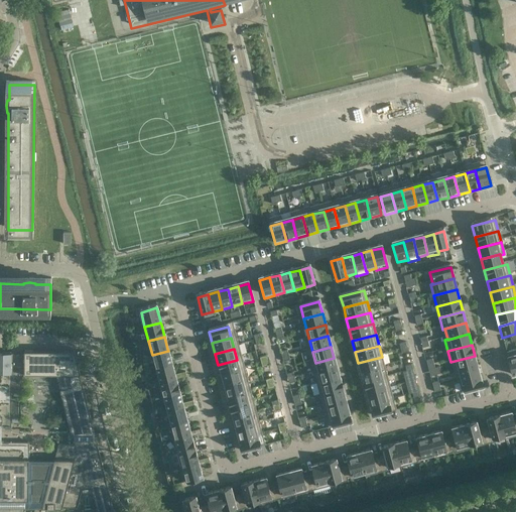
[(172,366),(169,353),(168,351),(152,355),(156,370),(172,366)]
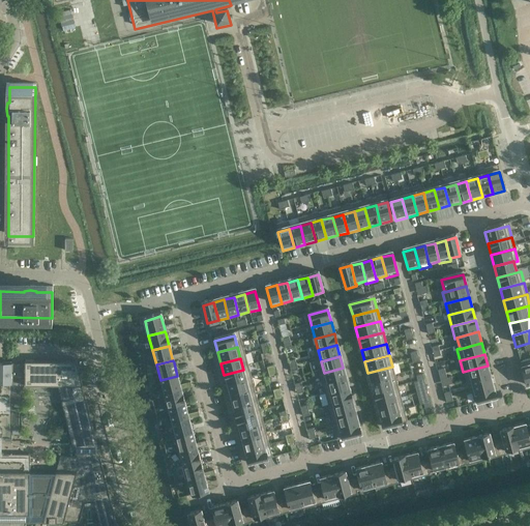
[(115,525),(106,483),(100,460),(98,456),(101,456),(101,453),(101,447),(96,447),(94,437),(94,436),(85,399),(84,399),(82,388),(83,388),(77,364),(25,363),(25,366),(0,366),(0,525),(115,525)]
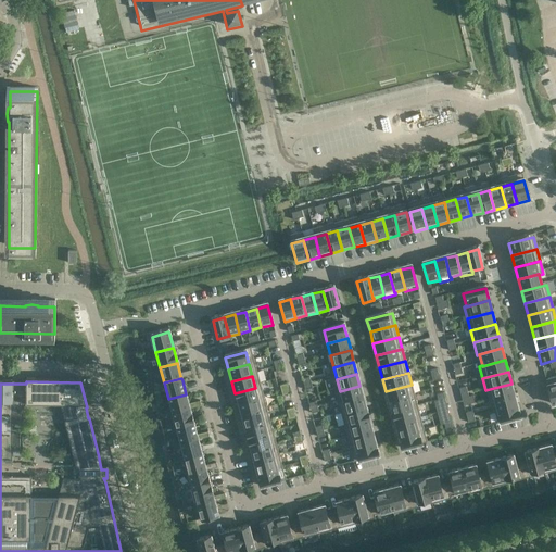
[(514,396),(512,384),(485,390),(489,403),(514,396)]
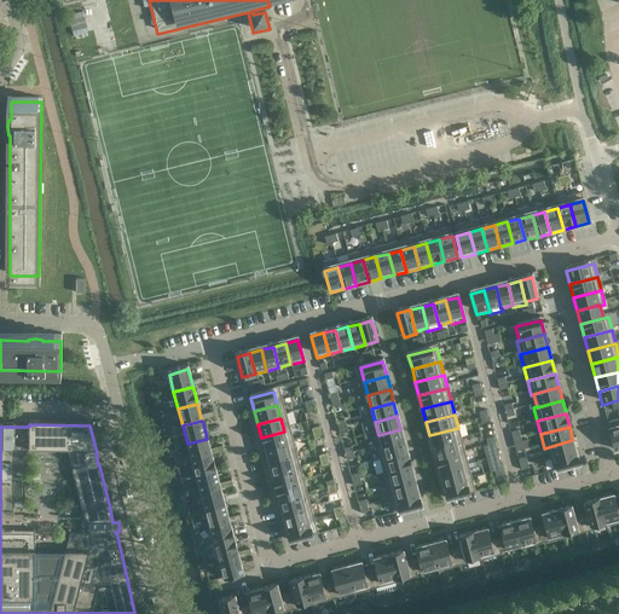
[(461,441),(458,428),(429,435),(433,449),(461,441)]
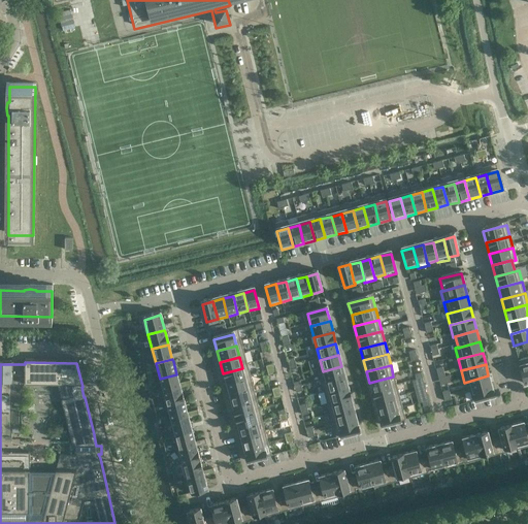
[(341,366),(323,371),(326,383),(344,378),(341,366)]
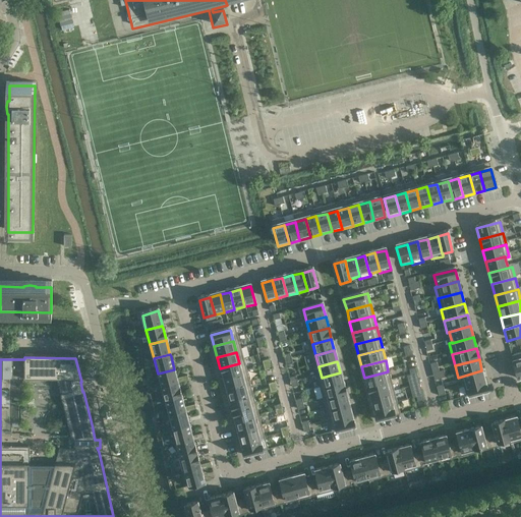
[(223,380),(242,375),(239,363),(220,368),(223,380)]
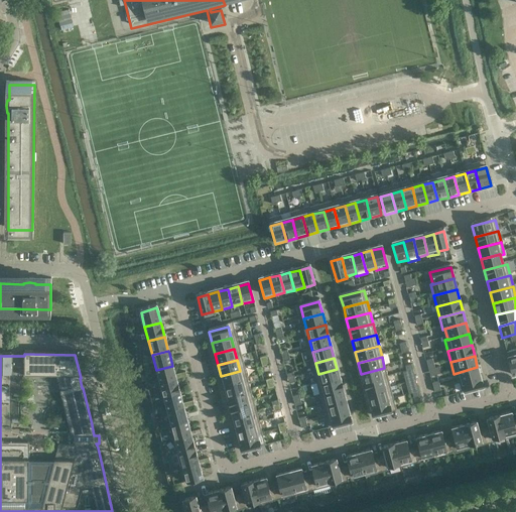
[(156,370),(160,384),(176,380),(175,378),(172,366),(156,370)]
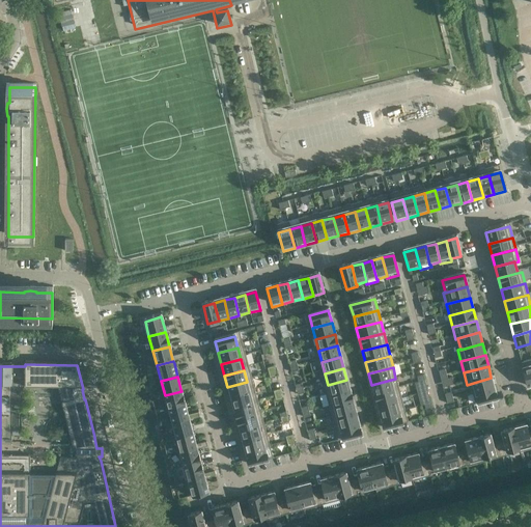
[(494,389),(491,378),(467,385),(470,396),(473,395),(494,389)]
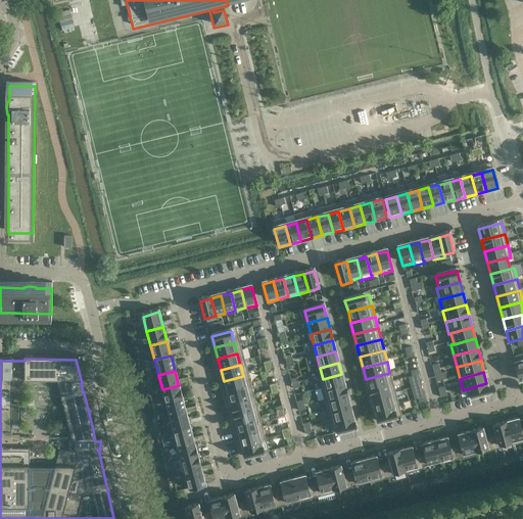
[(366,379),(369,391),(392,384),(389,373),(366,379)]
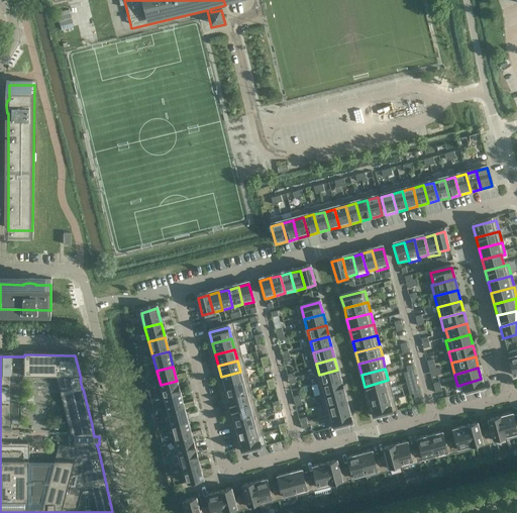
[(322,386),(340,381),(337,370),(319,375),(322,386)]
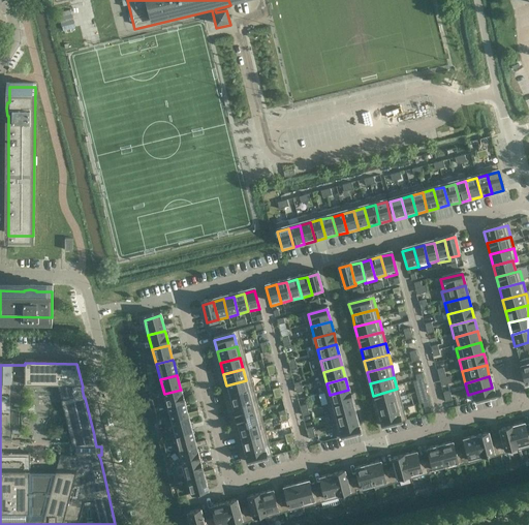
[(229,397),(249,392),(246,380),(226,385),(229,397)]
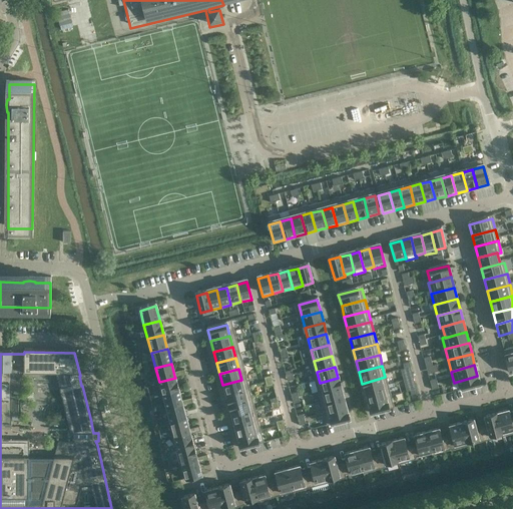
[(480,388),(477,376),(457,382),(460,393),(480,388)]
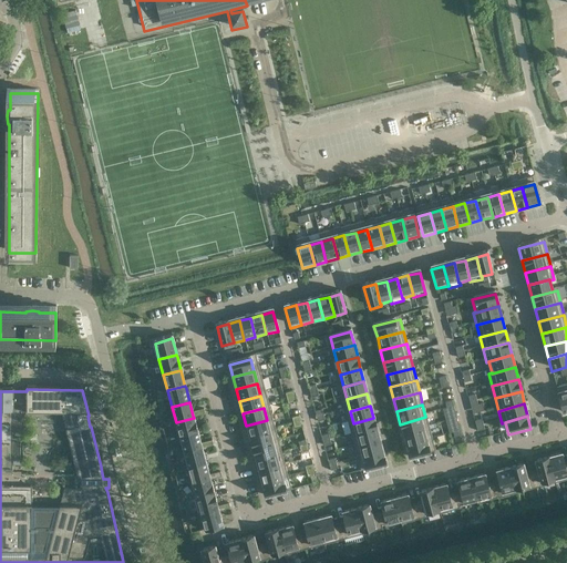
[(429,429),(425,417),(400,425),(403,437),(429,429)]
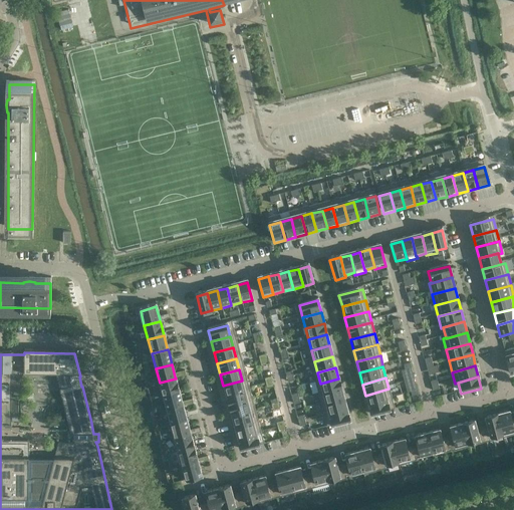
[(160,383),(164,397),(179,393),(176,380),(176,378),(160,383)]
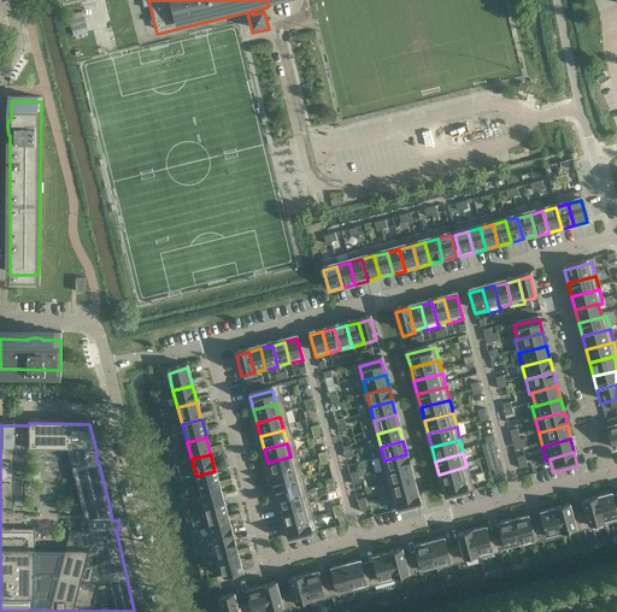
[(388,474),(410,468),(406,454),(385,460),(388,474)]
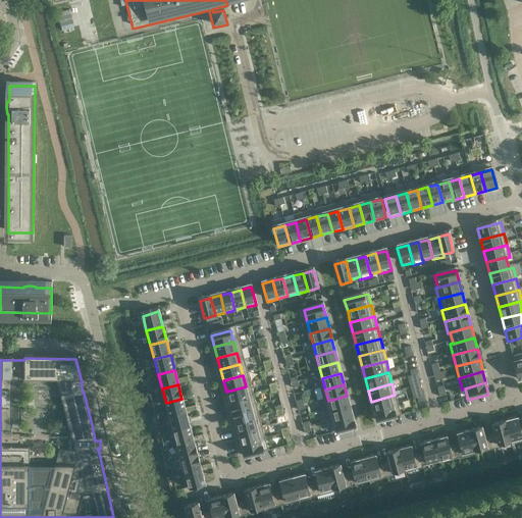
[(229,403),(249,398),(246,386),(226,392),(229,403)]
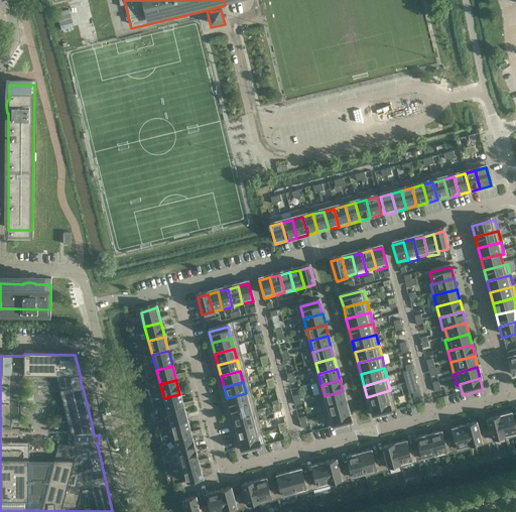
[(367,397),(370,408),(393,401),(390,390),(367,397)]
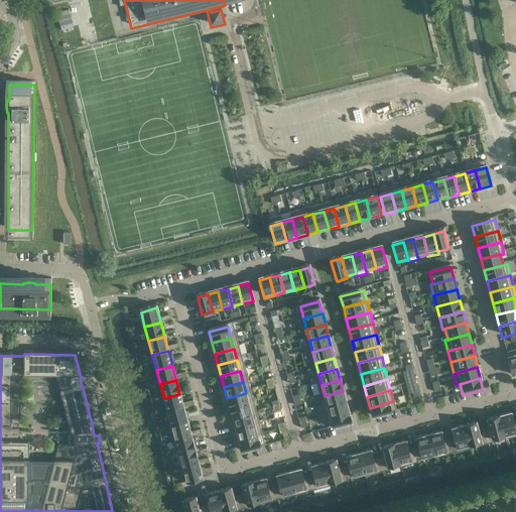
[(343,391),(325,396),(328,407),(346,402),(343,391)]
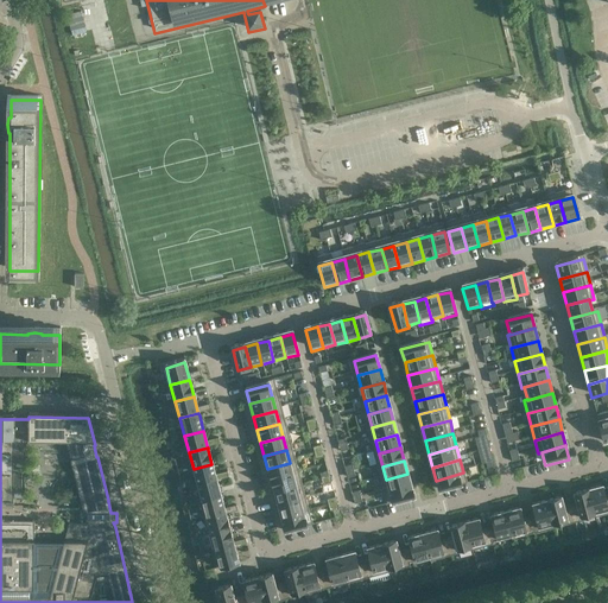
[(290,463),(267,469),(271,482),(293,476),(290,463)]
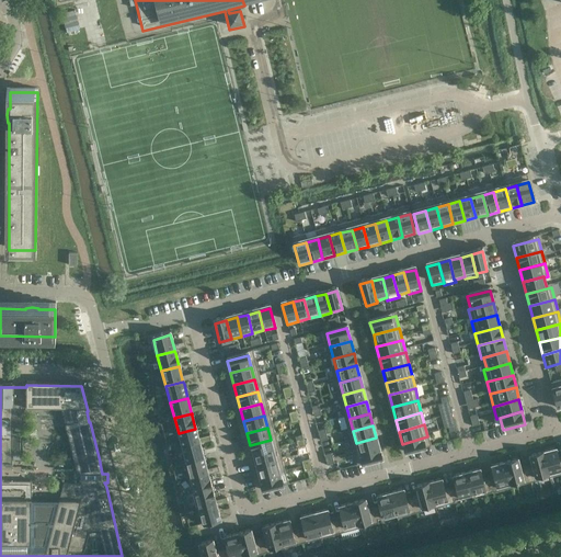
[(182,450),(199,444),(199,442),(195,429),(179,433),(182,450)]
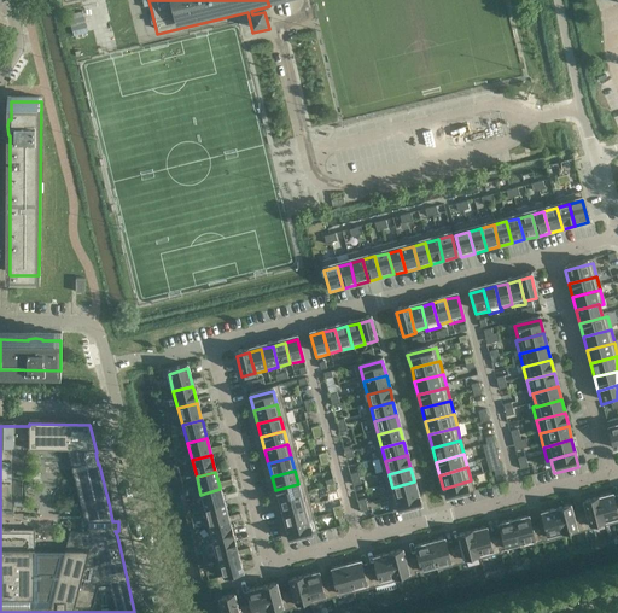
[(474,495),(471,480),(443,489),(447,502),(474,495)]
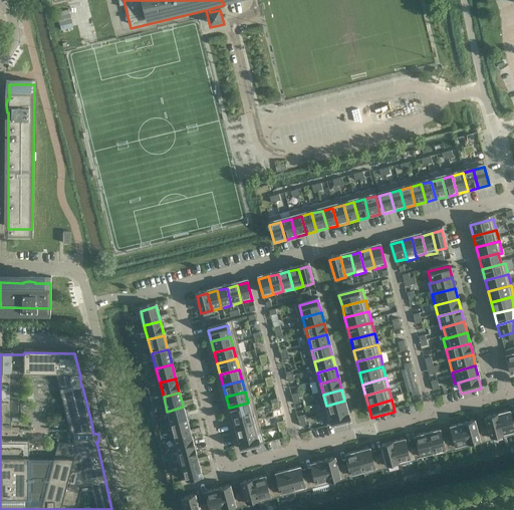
[(326,406),(329,417),(347,412),(344,401),(326,406)]
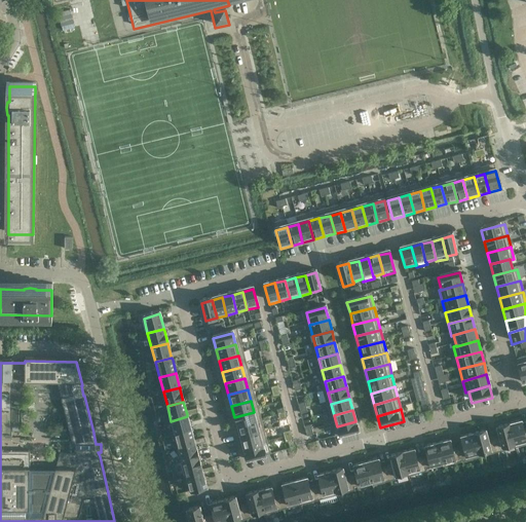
[(254,412),(234,417),(237,429),(257,423),(254,412)]
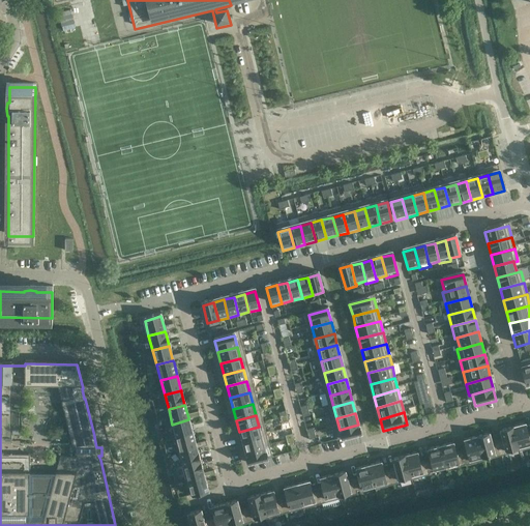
[(172,425),(176,439),(193,435),(189,422),(188,419),(172,425)]
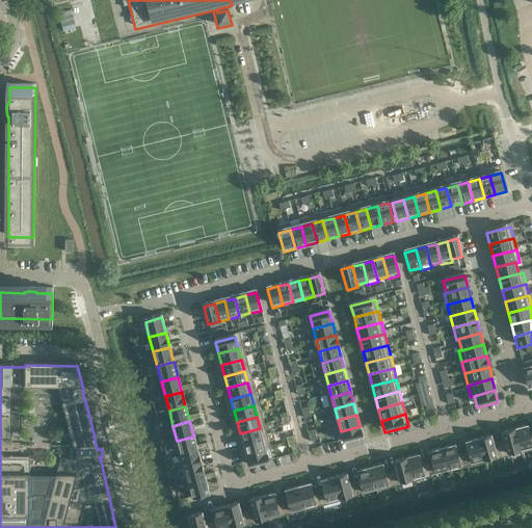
[(360,426),(341,431),(344,444),(363,439),(360,426)]
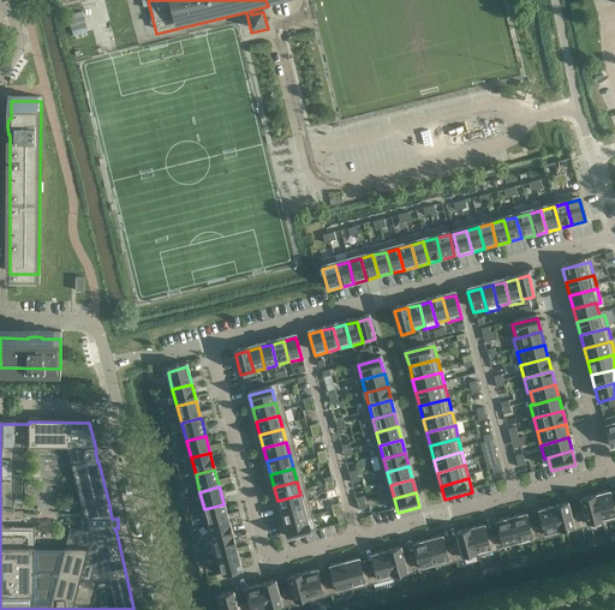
[(300,495),(278,501),(281,514),(304,508),(300,495)]
